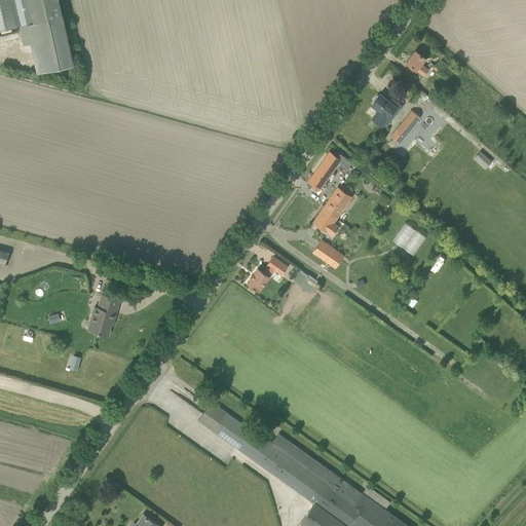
[(0,0),(0,28),(26,23),(36,71),(70,64),(55,0),(0,0)]
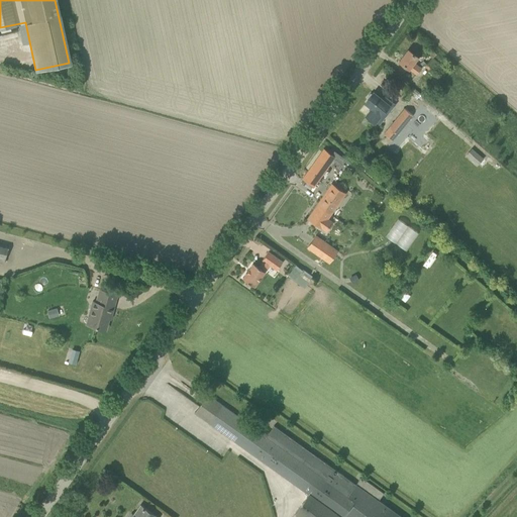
[(414,63),(418,58),(408,49),(399,62),(409,70),(409,69),(416,74),(420,69),(414,63)]
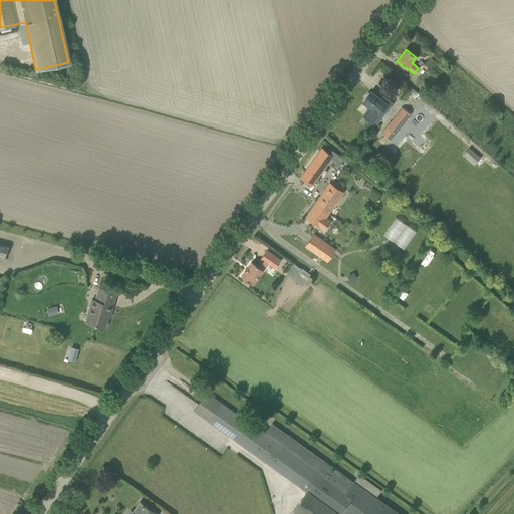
[(442,68),(431,57),(423,65),(434,76),(441,69),(442,68)]
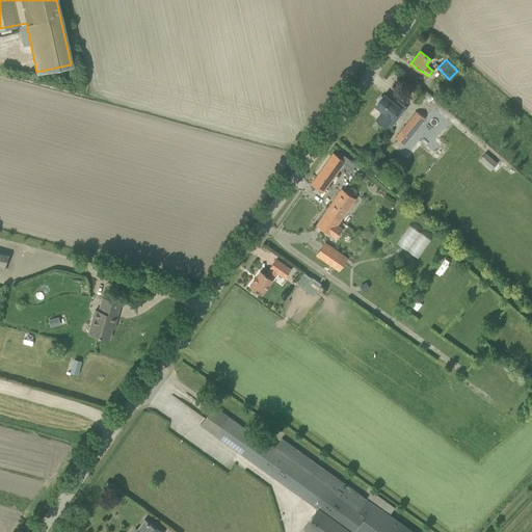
[(375,106),(382,111),(376,120),(386,127),(387,125),(390,128),(396,120),(393,117),(400,108),(384,96),(382,98),(381,96),(377,101),(378,102),(375,106)]
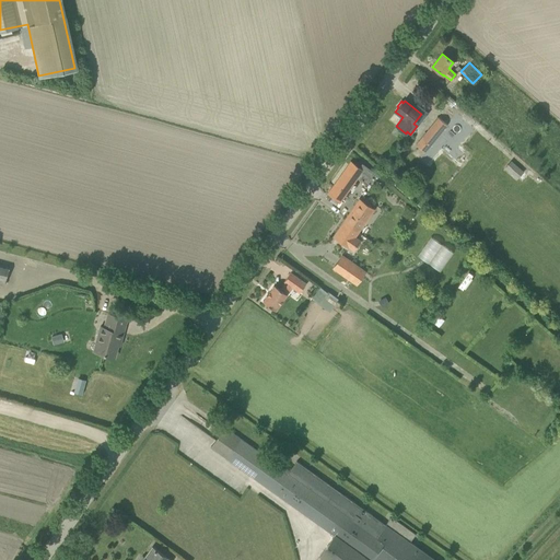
[(422,138),(431,144),(436,149),(439,146),(440,147),(444,141),(443,140),(456,125),(451,120),(442,113),(422,138)]
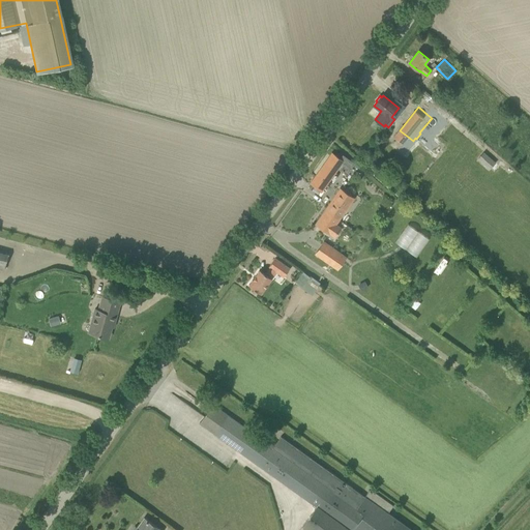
[(382,150),(388,155),(393,148),(387,143),(382,150)]
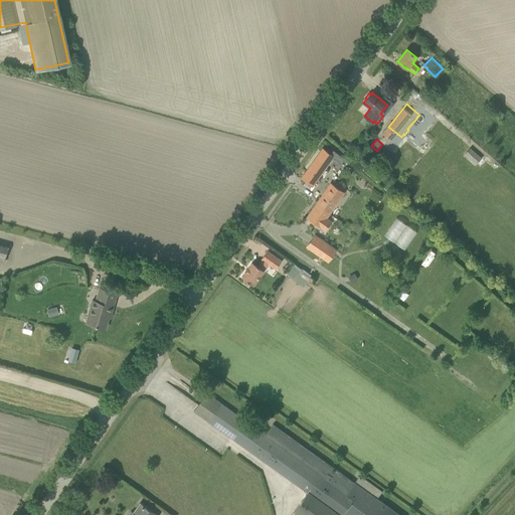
[(312,186),(334,156),(323,148),(301,178),(312,186)]
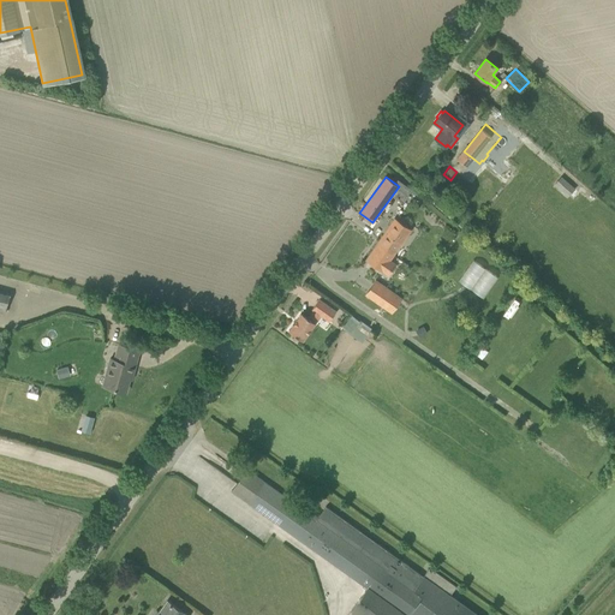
[(561,177),(554,185),(568,197),(568,196),(573,201),(580,193),(575,189),(561,177)]
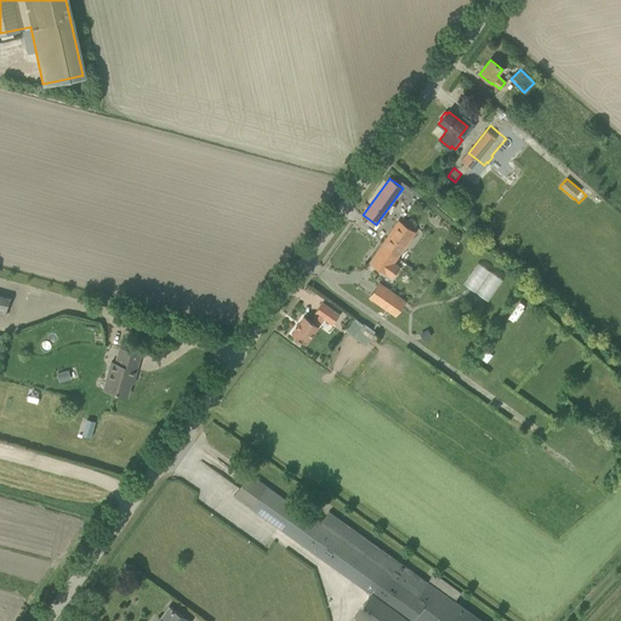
[(412,195),(416,191),(402,181),(398,184),(412,195)]
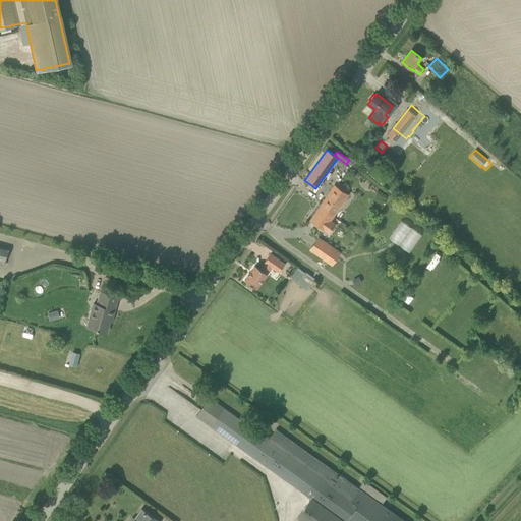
[(334,185),(310,220),(323,229),(324,229),(328,233),(334,224),(330,221),(347,194),(334,185)]
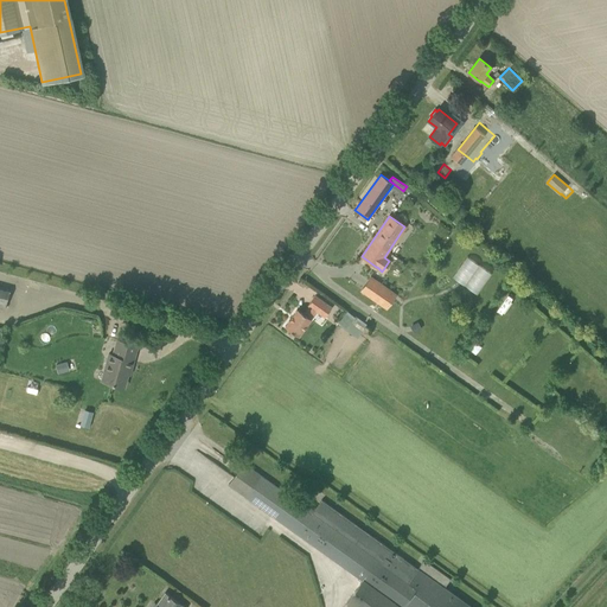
[(479,293),(492,270),(467,255),(454,278),(479,293)]
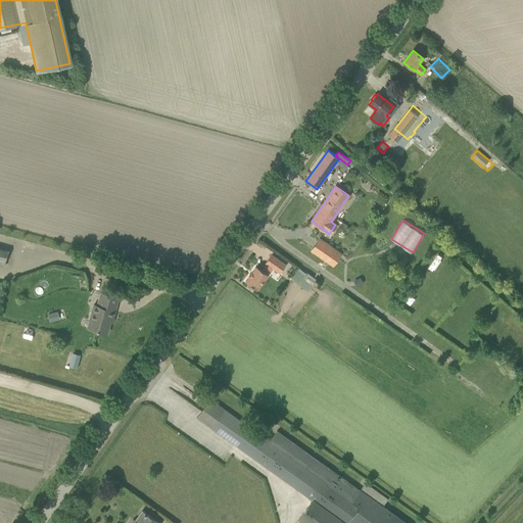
[(333,266),(341,253),(319,238),(311,250),(333,266)]
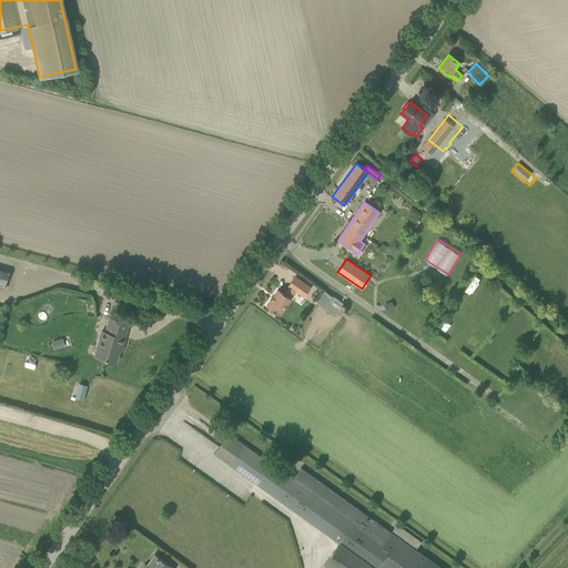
[(0,287),(4,288),(9,273),(0,270),(0,287)]
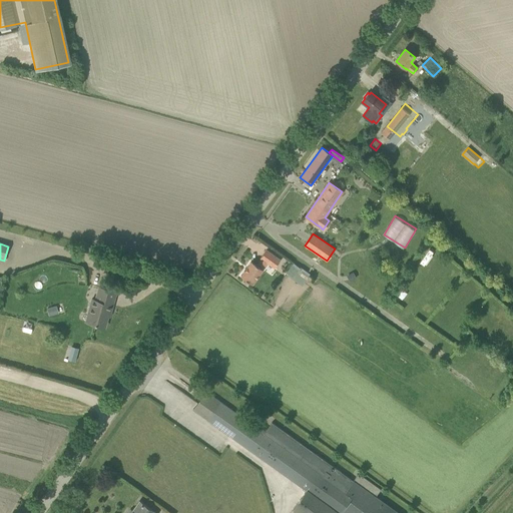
[(423,252),(431,262),(439,254),(431,245),(423,252)]
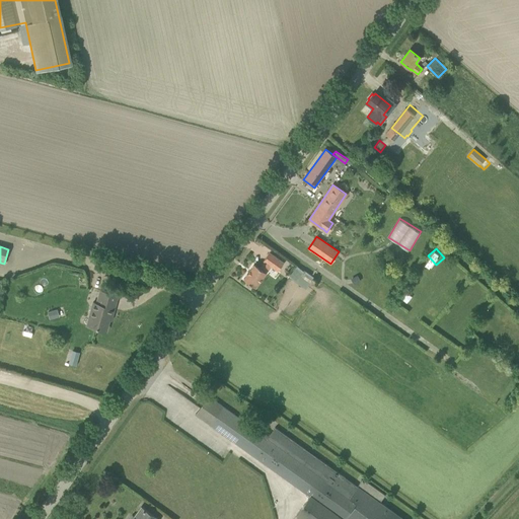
[(264,262),(260,269),(253,265),(243,279),(254,288),(271,266),(278,271),(283,264),(269,253),(264,262)]
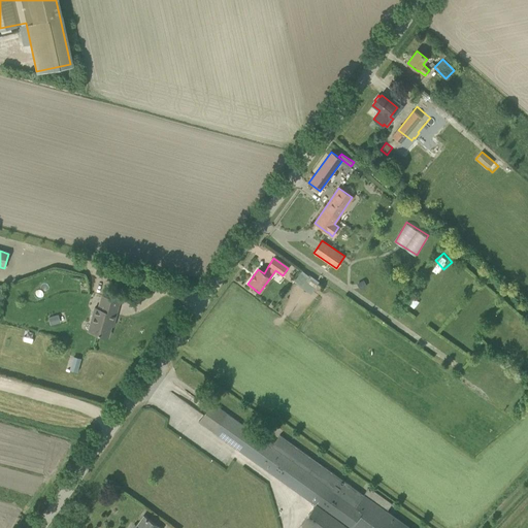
[(316,289),(320,283),(310,275),(305,282),(316,289)]
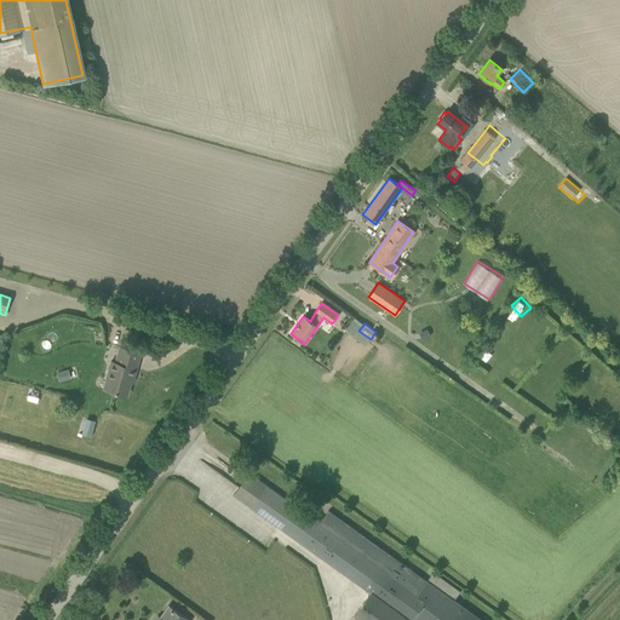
[(423,340),(431,336),(428,328),(419,333),(423,340)]
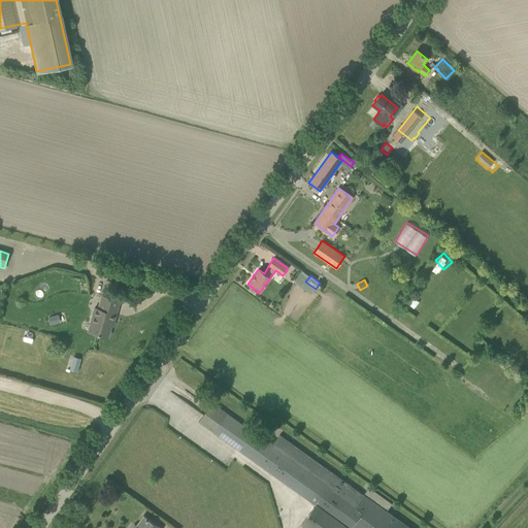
[(465,281),(459,289),(465,294),(472,287),(465,281)]
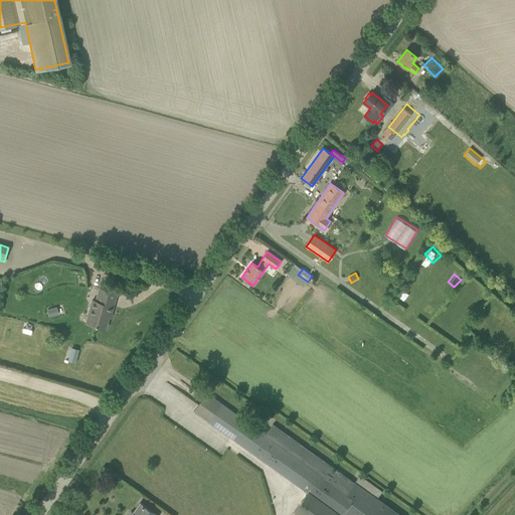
[(93,300),(86,323),(105,328),(110,312),(111,313),(117,294),(100,289),(96,301),(93,300)]
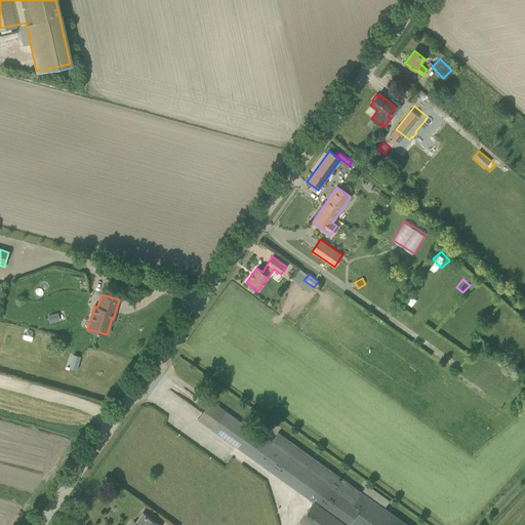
[(448,312),(454,303),(446,297),(440,308),(448,312)]
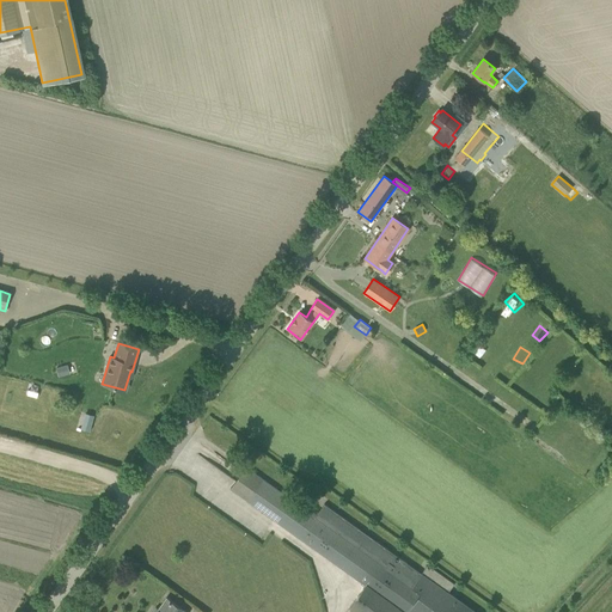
[(59,377),(67,374),(65,366),(56,367),(59,377)]
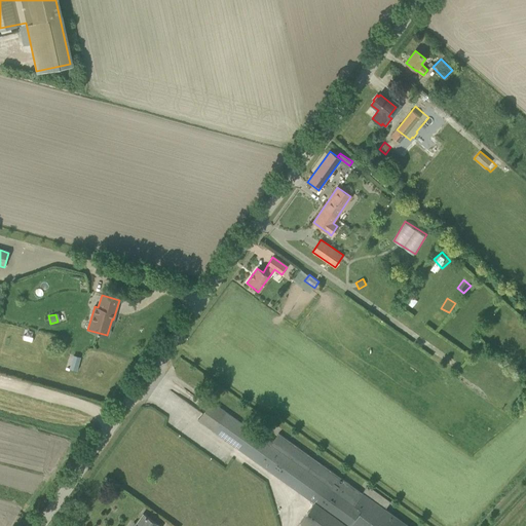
[(74,354),(70,368),(79,370),(83,357),(74,354)]
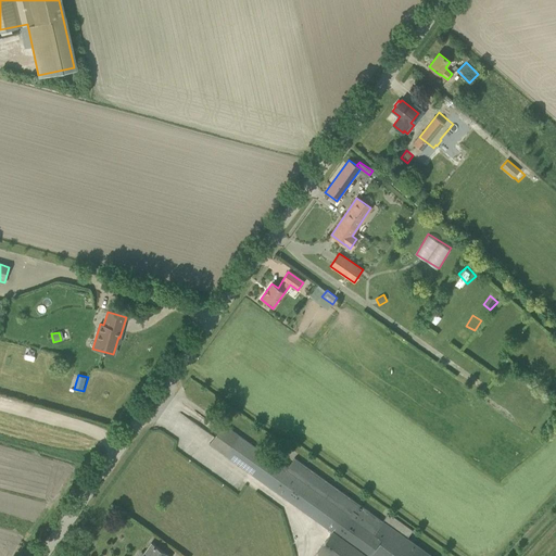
[(275,462),(238,436),(224,455),(331,532),(317,553),(321,555),(431,555),(406,538),(409,534),(412,531),(388,514),(386,517),(382,521),(337,488),(330,495),(320,489),(327,481),(294,458),(295,459),(290,467),(289,466),(286,470),(275,462)]
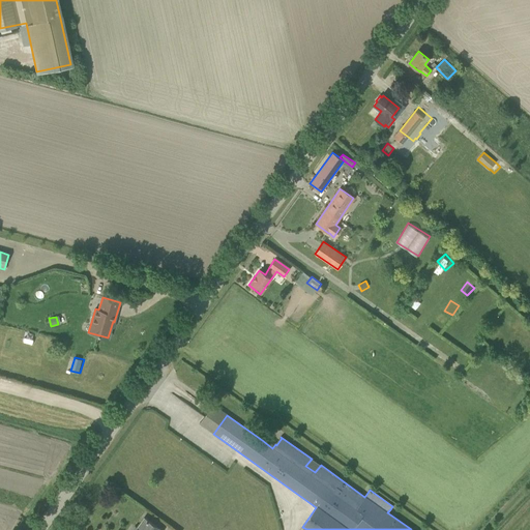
[(158,529),(159,529),(145,519),(136,529),(158,529)]
